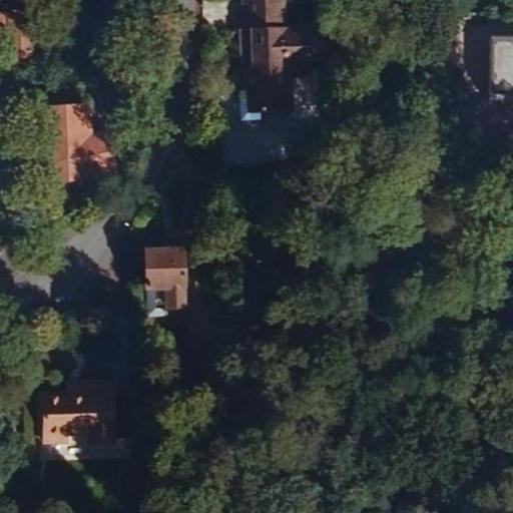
[(7,56),(7,64),(34,63),(32,10),(21,10),(20,0),(5,0),(6,12),(7,56)]
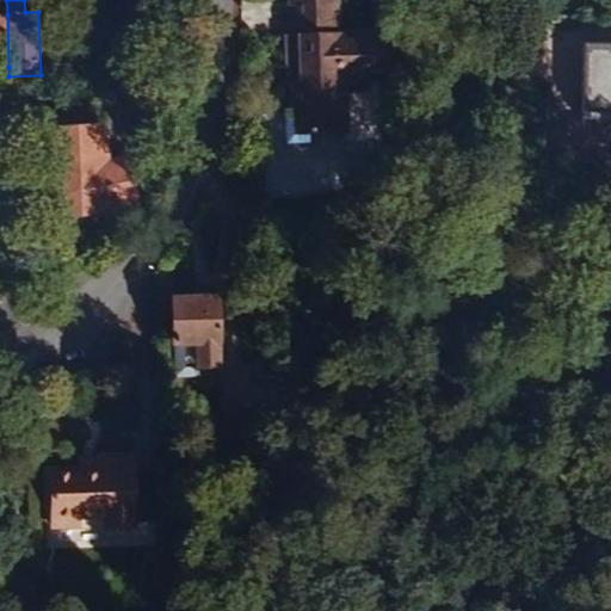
[(289,0),(291,35),(300,35),(302,82),(290,82),(291,96),(291,109),(292,136),(309,135),(346,134),(344,81),(387,80),(384,32),(338,34),(335,0),(289,0)]
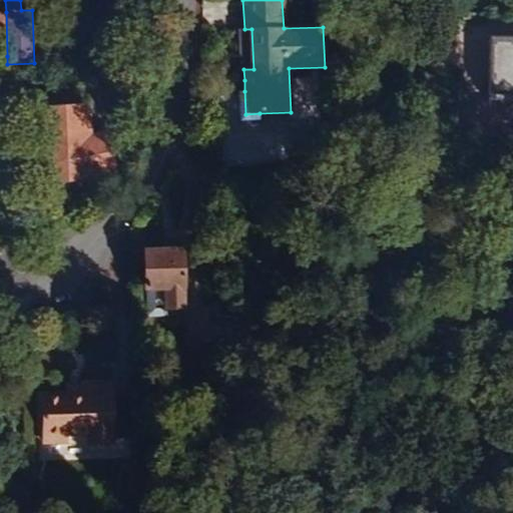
[(240,69),(243,69),(253,69),(251,29),(244,29),(238,29),(240,69)]
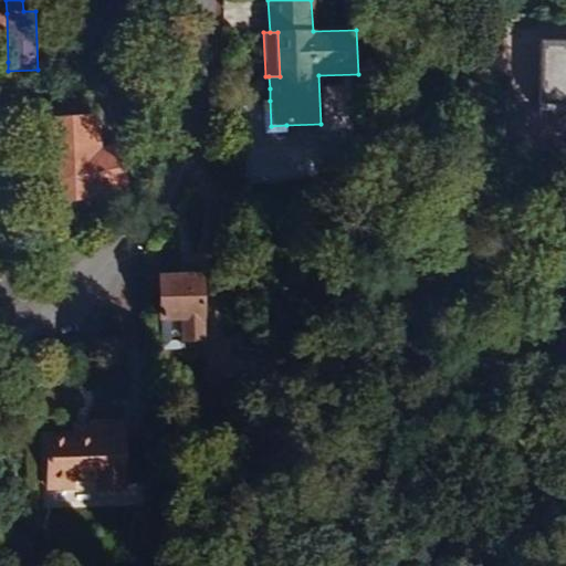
[(565,38),(538,38),(536,103),(564,104),(564,113),(565,112),(565,38)]
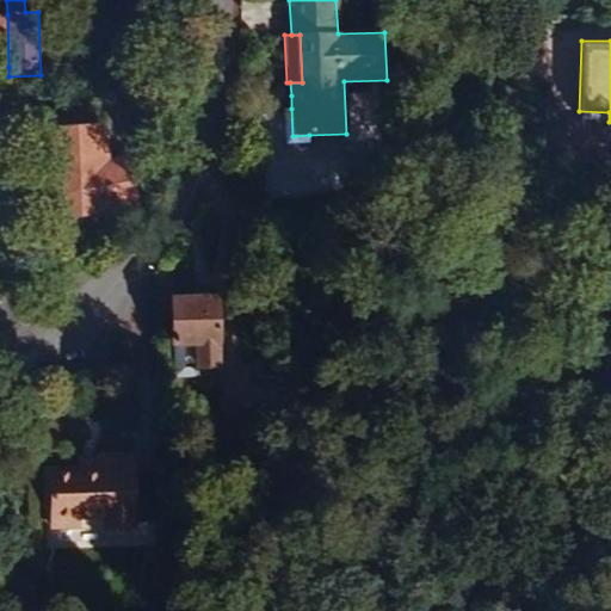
[(310,143),(309,135),(292,136),(291,109),(284,109),(285,144),(310,143)]
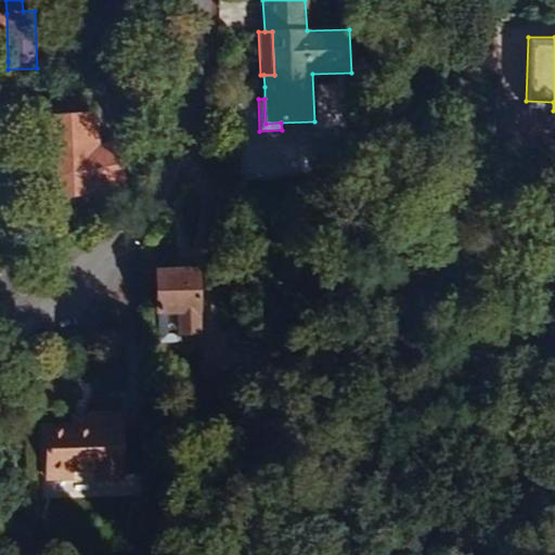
[(43,119),(48,201),(124,186),(118,164),(114,145),(97,149),(94,117),(43,119)]
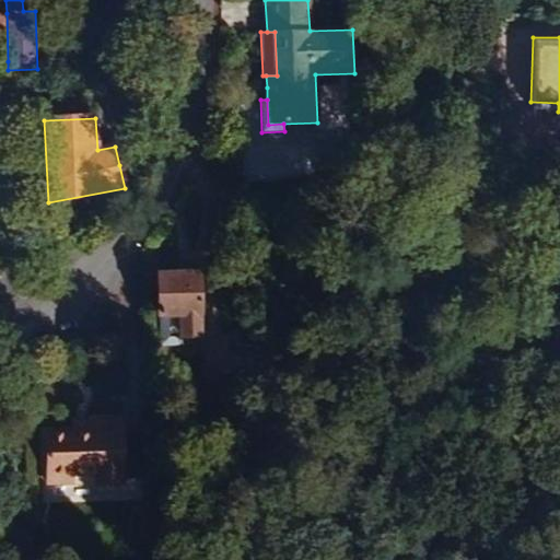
[(296,173),(298,147),(251,146),(249,171),(296,173)]
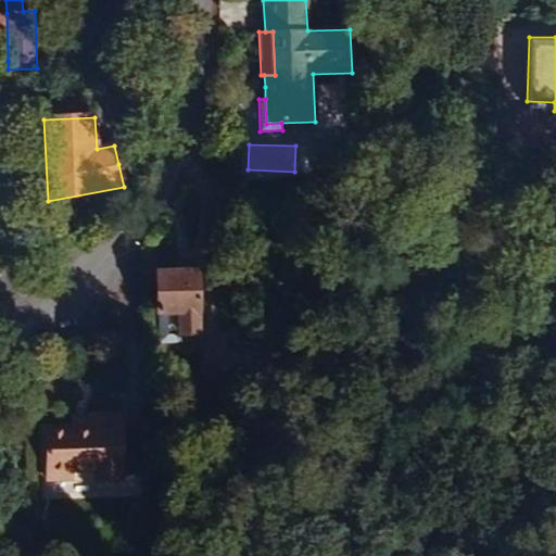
[(156,269),(158,316),(201,316),(200,268),(178,269),(156,269)]
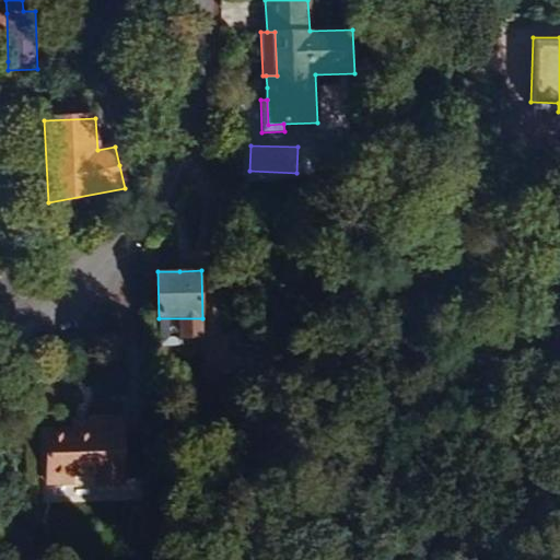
[(253,341),(252,325),(221,328),(222,343),(253,341)]
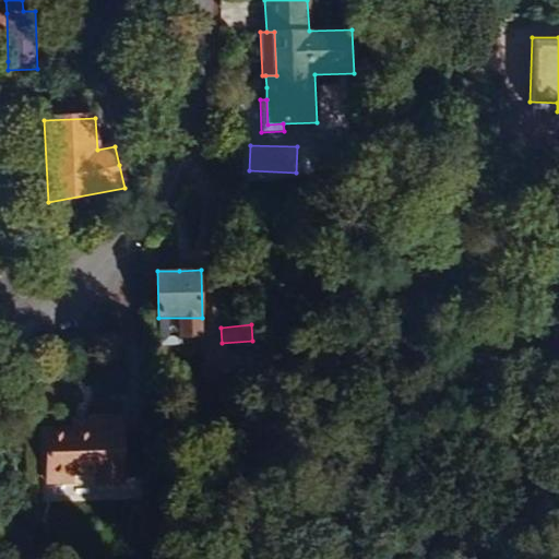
[(76,431),(46,433),(47,483),(72,482),(72,473),(95,473),(95,484),(125,483),(122,430),(76,431)]
